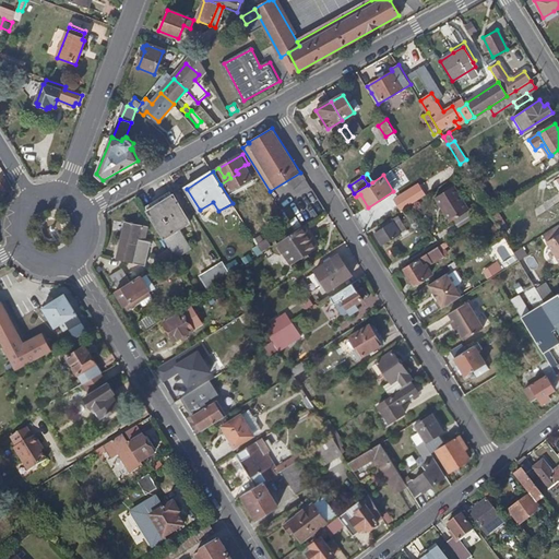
[(395,199),(403,210),(414,202),(426,195),(418,183),(395,199)]
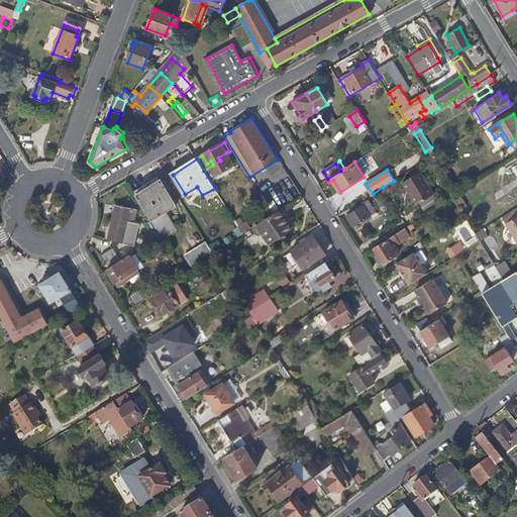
[(421,171),(404,182),(418,204),(435,194),(421,171)]
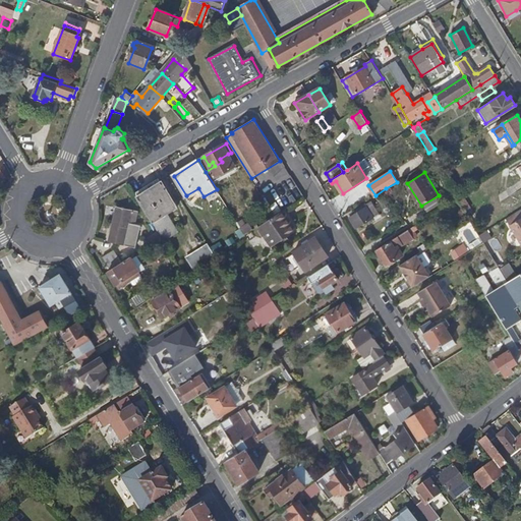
[(164,238),(165,241),(180,232),(169,214),(179,207),(164,181),(138,197),(164,238)]
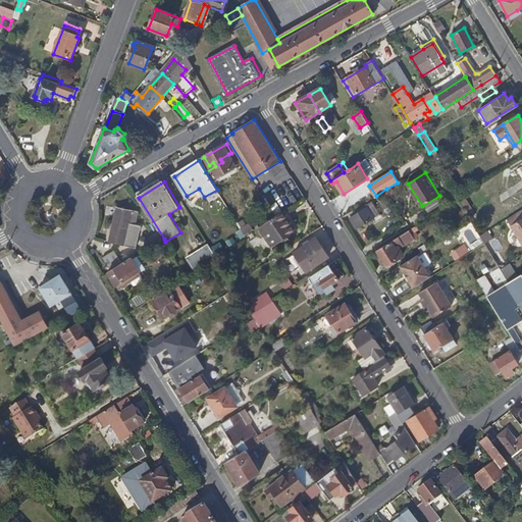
[(281,184),(271,190),(281,205),(291,199),(281,184)]
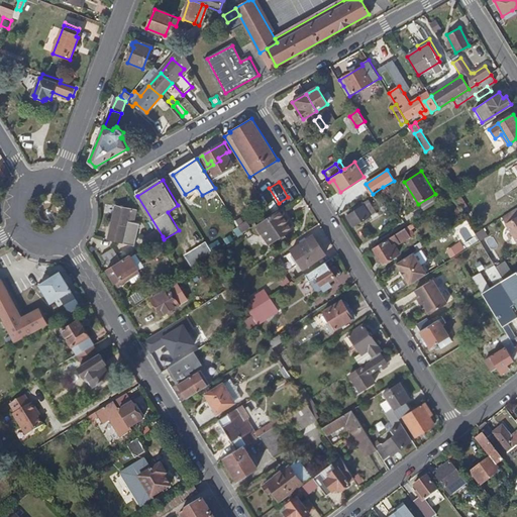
[(279,203),(269,188),(262,193),(272,208),(279,203)]
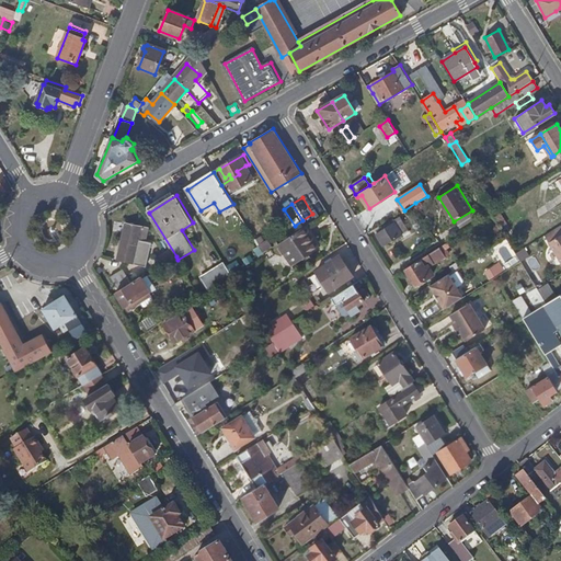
[(377,235),(385,245),(402,233),(409,230),(400,217),(385,227),(386,229),(377,235)]
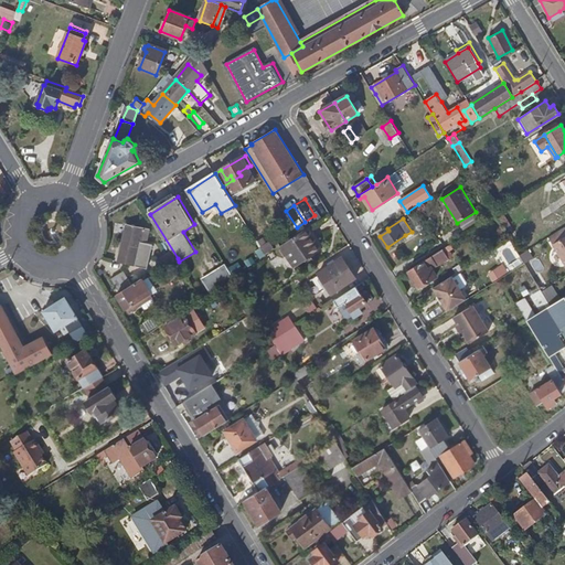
[(129,225),(124,255),(150,260),(153,245),(147,244),(150,231),(129,225)]
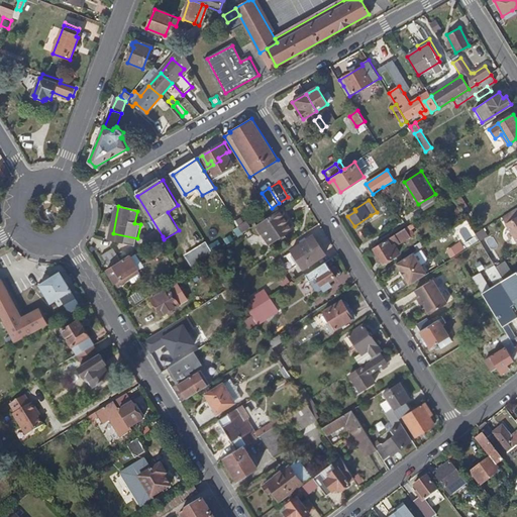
[(264,219),(256,224),(270,244),(294,228),(281,208),(273,213),(264,219)]
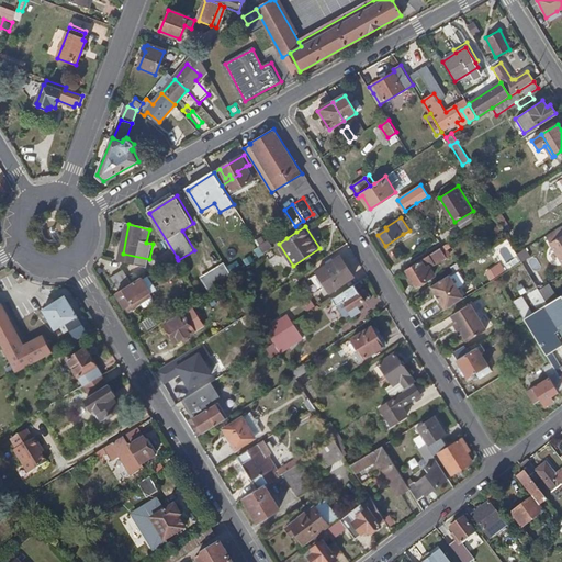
[(561,226),(543,237),(561,265),(561,226)]
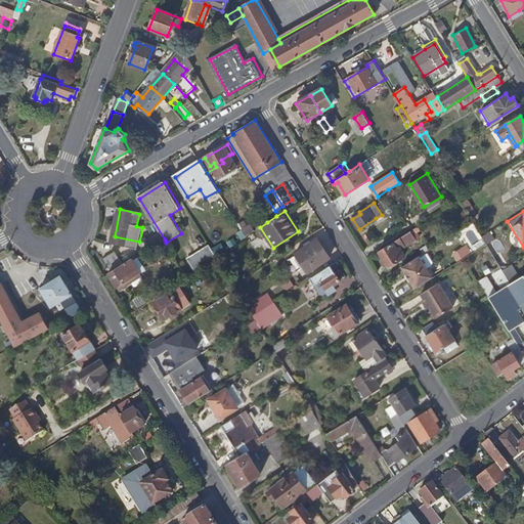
[(253,222),(243,229),(247,235),(255,230),(252,227),(255,225),(253,222)]
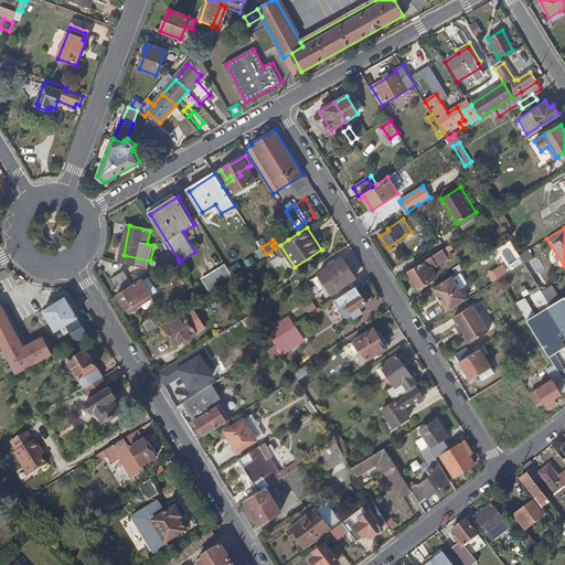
[(444,249),(449,259),(452,256),(450,252),(455,248),(452,244),(445,248),(444,249)]
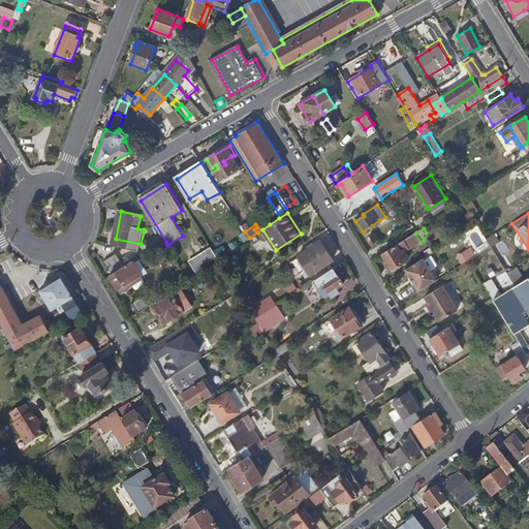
[(396,246),(383,253),(394,269),(409,259),(405,252),(421,243),(415,234),(396,246)]
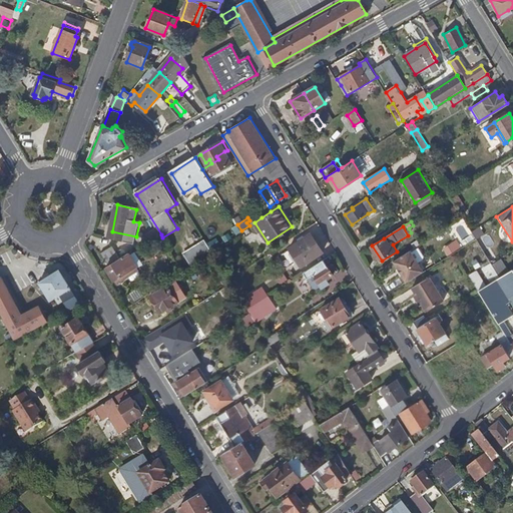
[(147,235),(150,240),(159,234),(156,230),(147,235)]
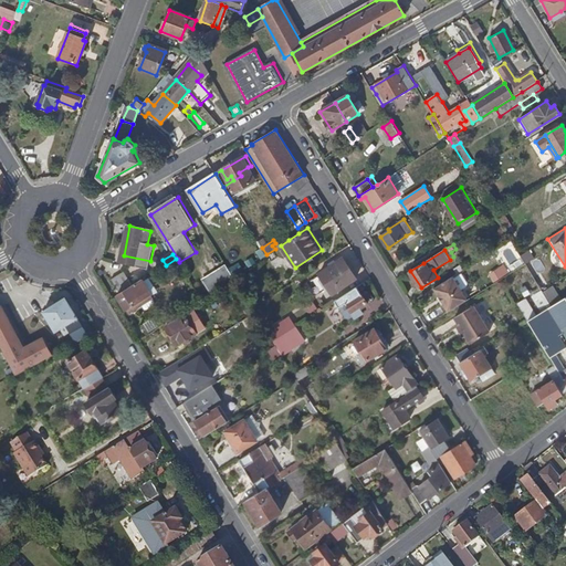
[(321,274),(337,300),(358,286),(360,284),(344,258),(321,274)]
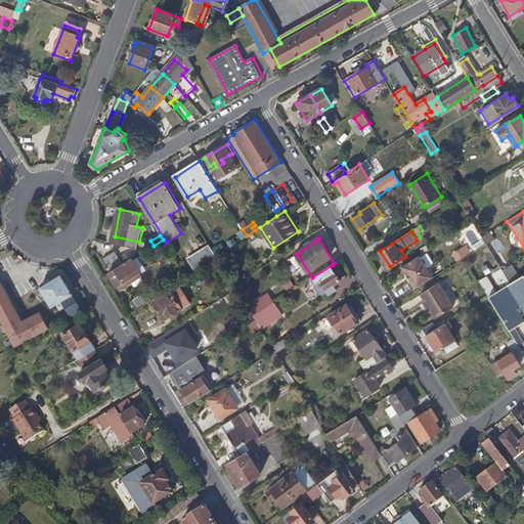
[(186,260),(195,274),(204,269),(214,262),(218,260),(216,256),(210,246),(186,260)]
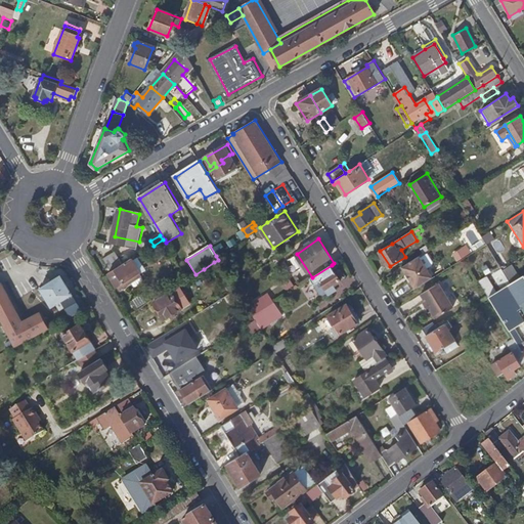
[(464,249),(454,255),(459,261),(468,255),(464,249)]
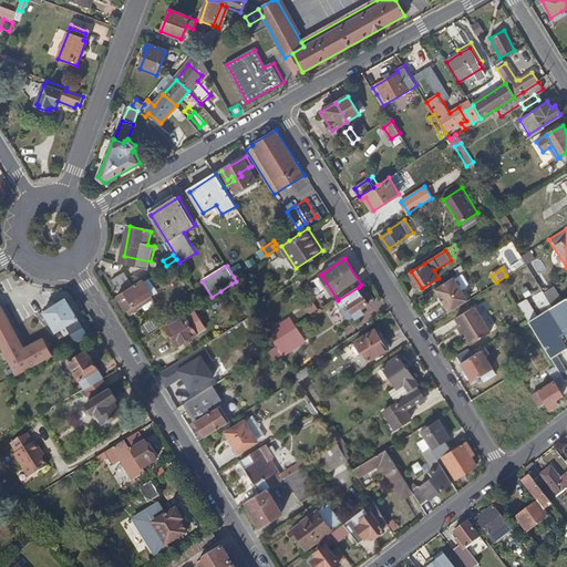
[(107,284),(116,297),(129,288),(121,276),(107,284)]
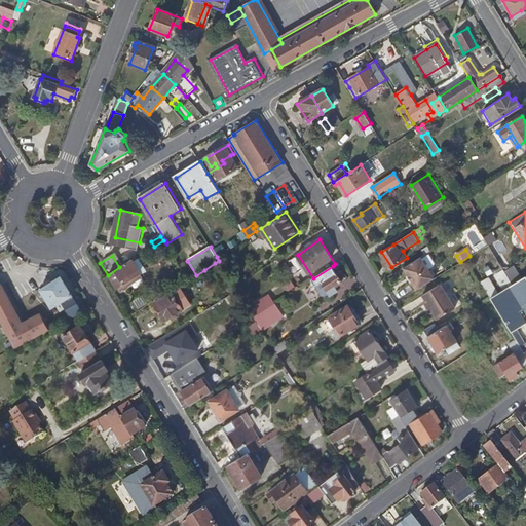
[(422,257),(405,267),(409,274),(413,282),(418,290),(436,278),(422,257)]
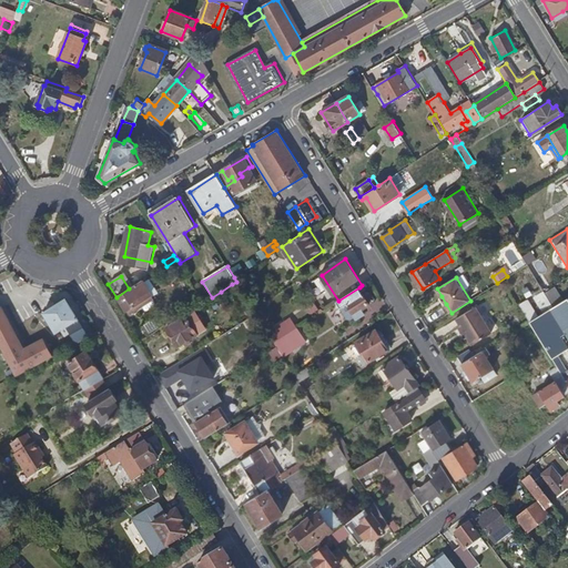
[(362,285),(359,287),(363,294),(376,285),(372,279),(365,283),(362,285)]
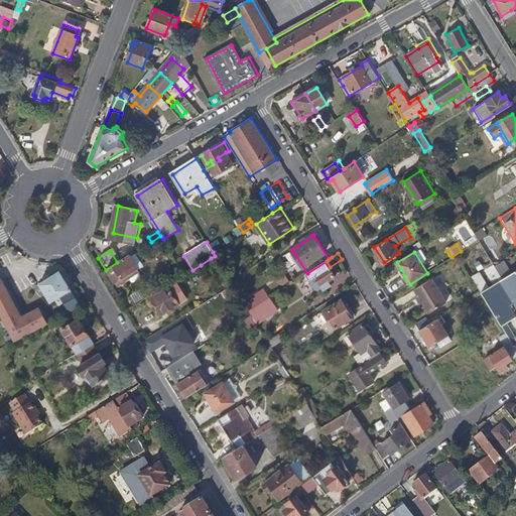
[(128,257),(109,270),(116,281),(127,274),(125,271),(133,266),(128,257)]
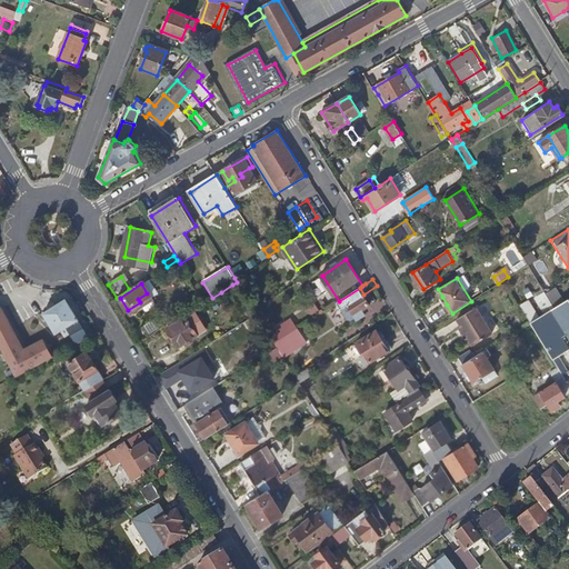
[(370,305),(363,295),(360,288),(339,301),(337,303),(341,309),(348,305),(358,320),(366,315),(362,310),(370,305)]
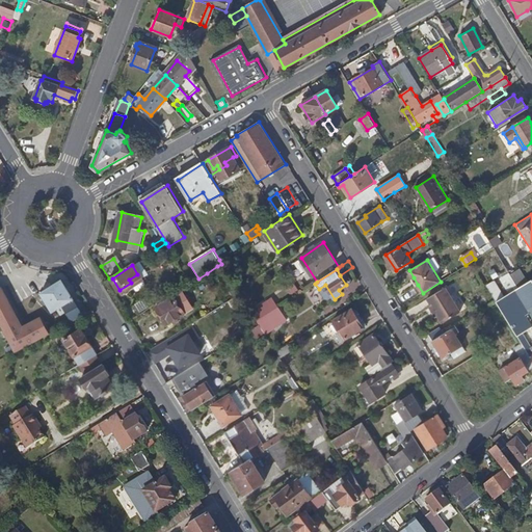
[(520,288),(529,283),(522,269),(511,275),(520,288)]
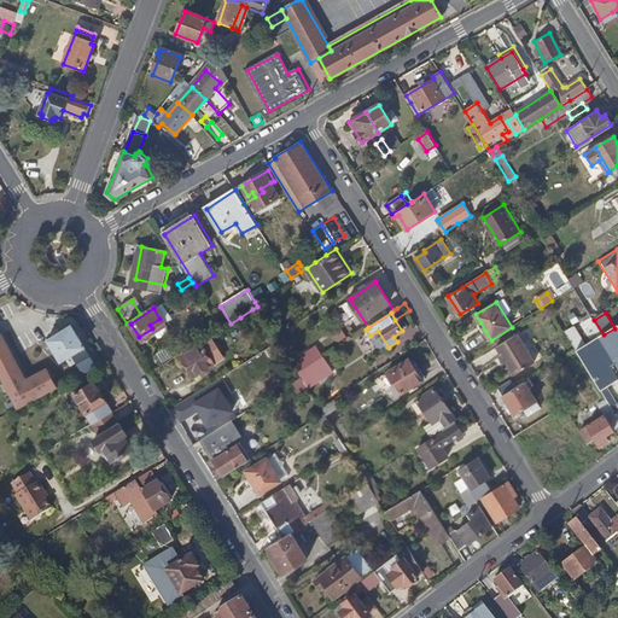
[(594,320),(593,318),(582,325),(590,338),(598,333),(600,337),(593,342),(584,347),(582,343),(575,347),(577,350),(593,375),(612,407),(617,403),(617,402),(608,388),(617,382),(617,374),(612,366),(617,362),(617,325),(614,328),(604,334),(594,320)]
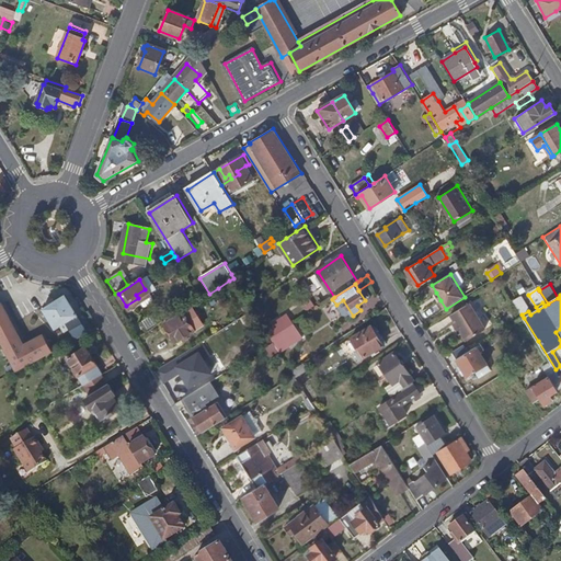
[(77,340),(90,333),(67,296),(46,307),(48,310),(46,311),(47,313),(49,312),(50,315),(43,319),(46,324),(54,321),(58,328),(68,322),(77,340)]
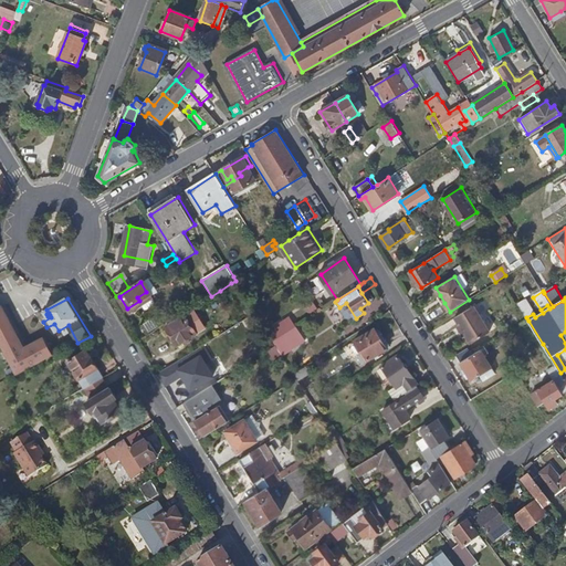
[(526,317),(533,314),(525,301),(519,305),(526,317)]
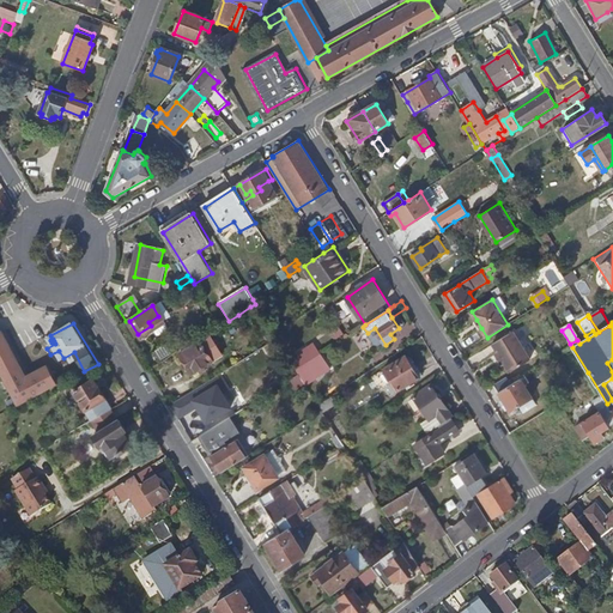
[(274,333),(271,328),(266,332),(273,343),(278,340),(274,333)]
